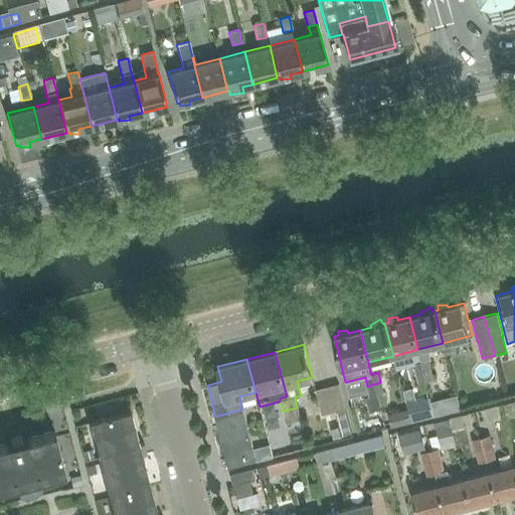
[(416,373),(431,370),(427,359),(413,363),(416,373)]
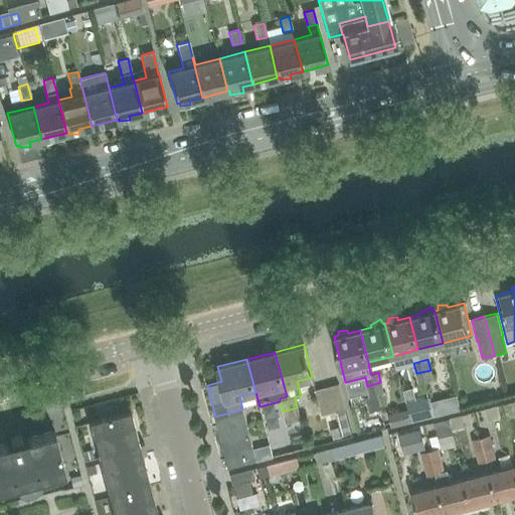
[(431,370),(416,373),(419,383),(433,379),(431,370)]
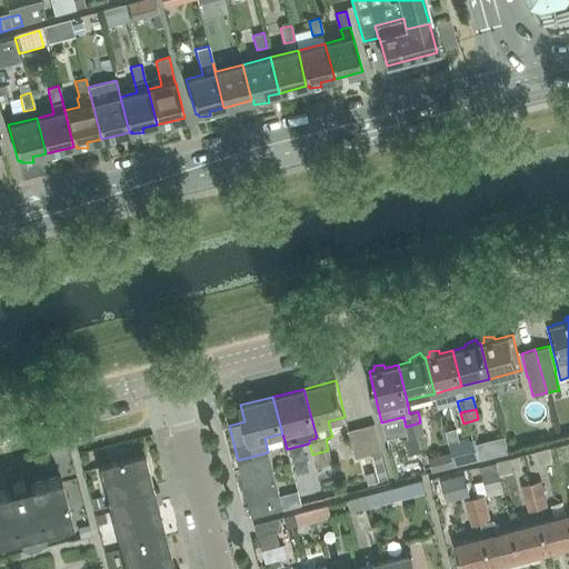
[(420,422),(406,427),(409,438),(423,433),(420,422)]
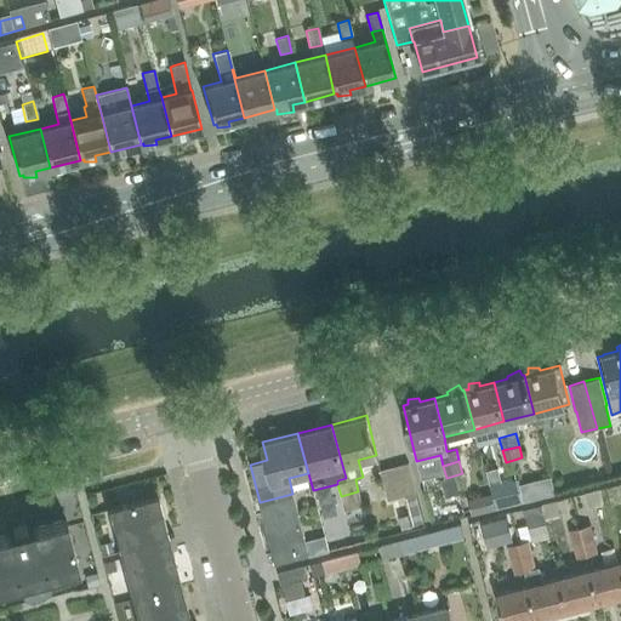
[(402,496),(415,493),(416,493),(408,462),(394,466),(402,496)]
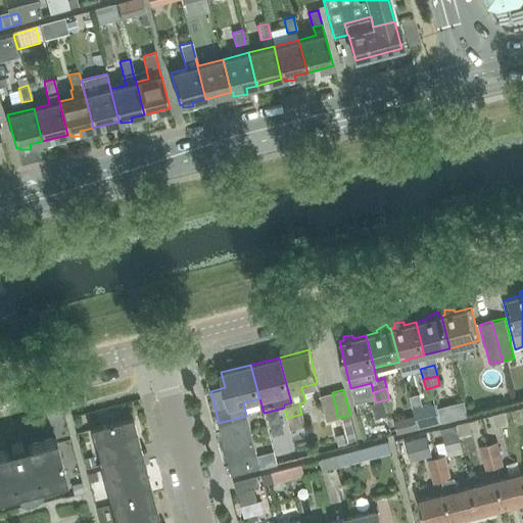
[(327,421),(338,418),(332,392),(320,395),(327,421)]
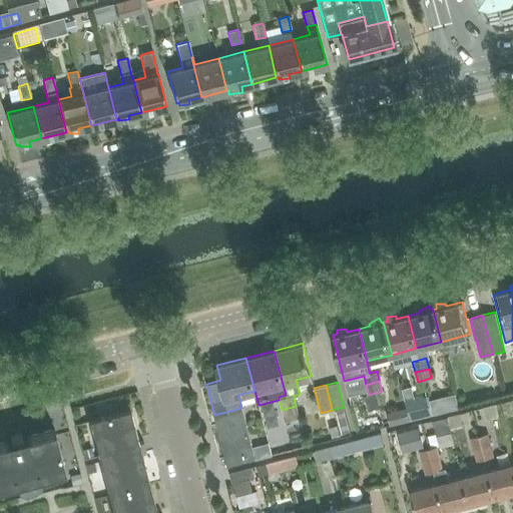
[(433,414),(428,396),(405,402),(410,420),(433,414)]
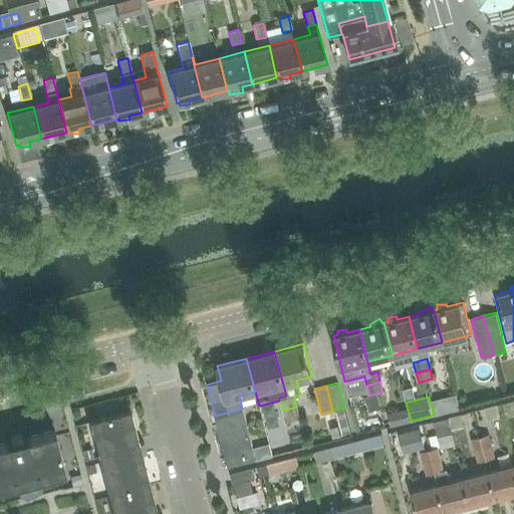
[(296,407),(282,411),(285,423),(299,419),(296,407)]
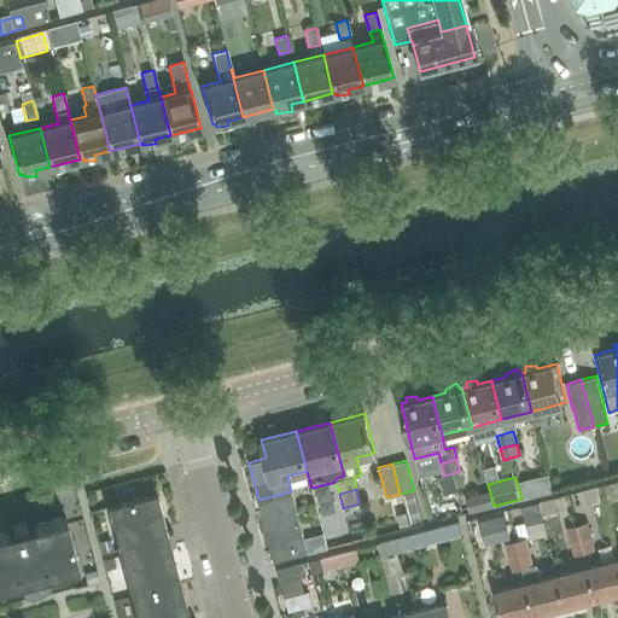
[(274,561),(308,553),(291,491),(258,500),(274,561)]
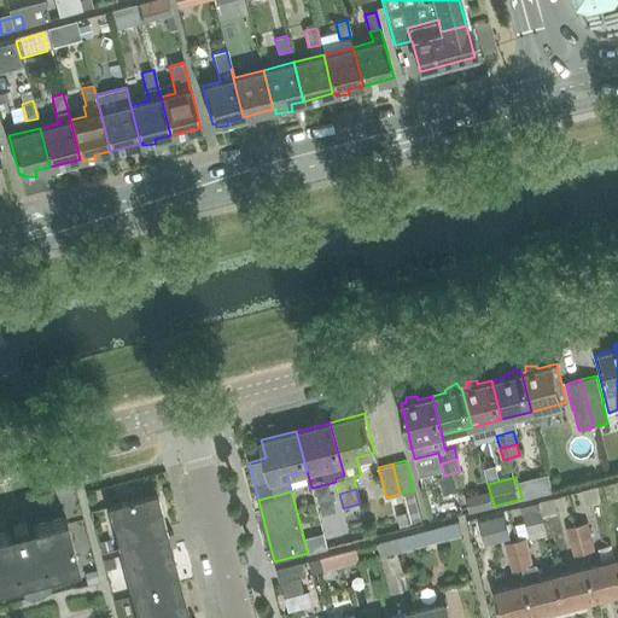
[(156,494),(108,507),(114,530),(118,552),(124,575),(130,596),(180,584),(174,561),(170,546),(175,544),(174,537),(172,531),(167,534),(165,530),(162,517),(156,494)]
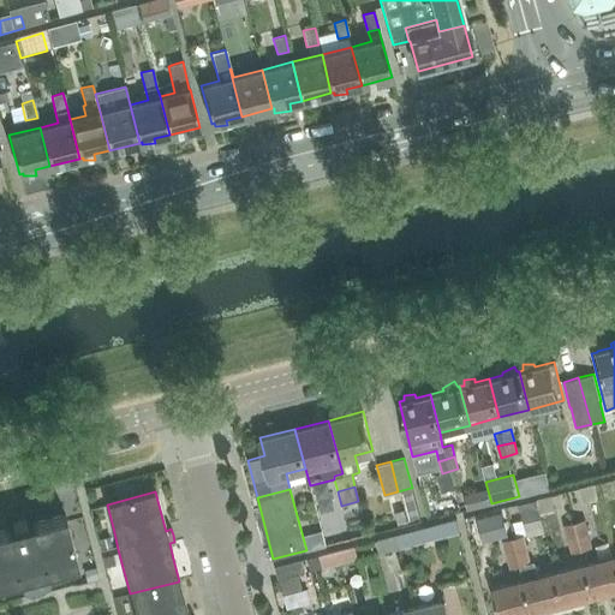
[(33,524),(46,572),(77,563),(65,515),(33,524)]
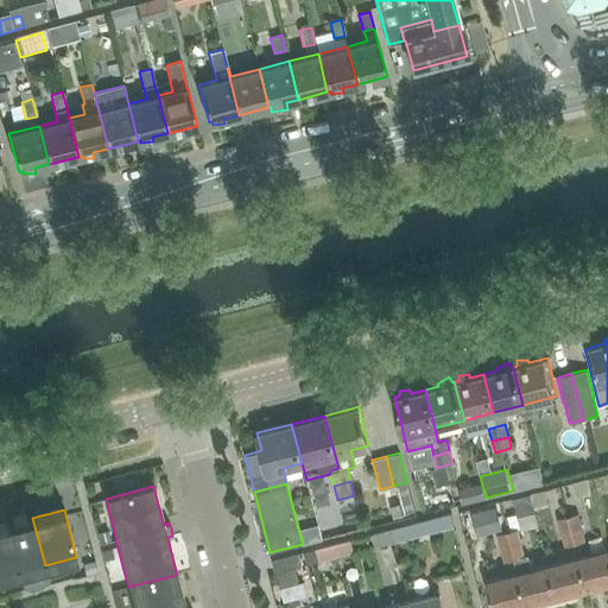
[(45,565),(32,518),(26,519),(24,514),(12,518),(13,523),(10,524),(0,526),(0,577),(19,572),(24,589),(37,589),(49,583),(45,565)]
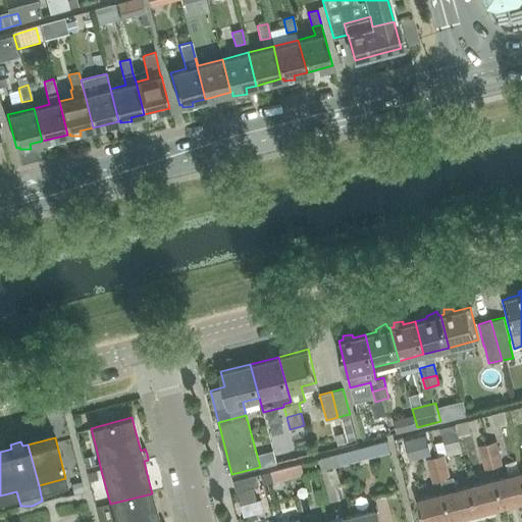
[(483,457),(499,453),(496,441),(479,446),(483,457)]
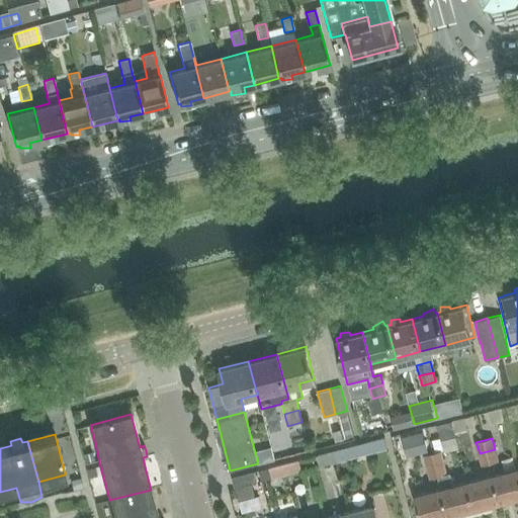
[(336,463),(351,459),(362,456),(359,444),(333,451),(336,463)]
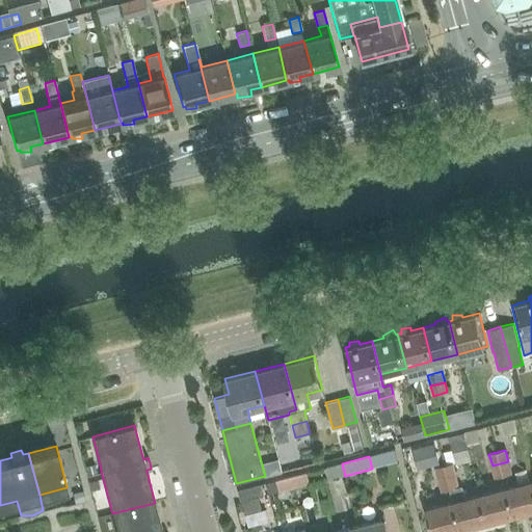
[(496,478),(511,474),(508,461),(493,466),(496,478)]
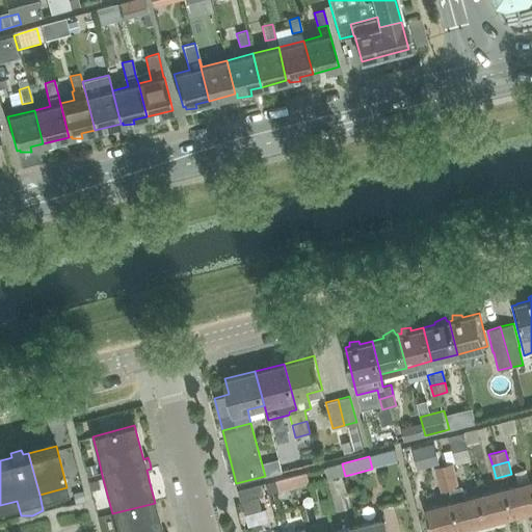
[(330,480),(345,476),(342,463),(327,468),(330,480)]
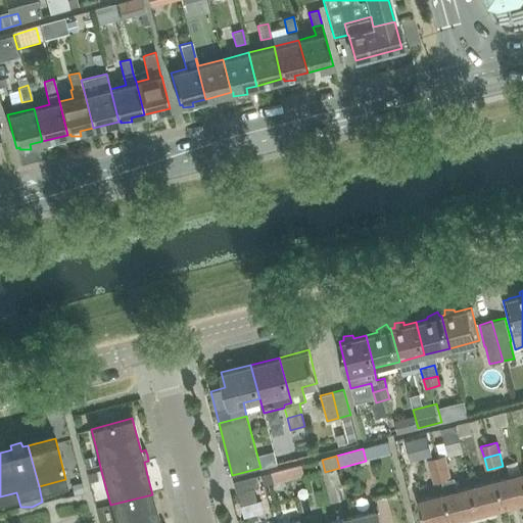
[(432,471),(447,468),(444,456),(429,460),(432,471)]
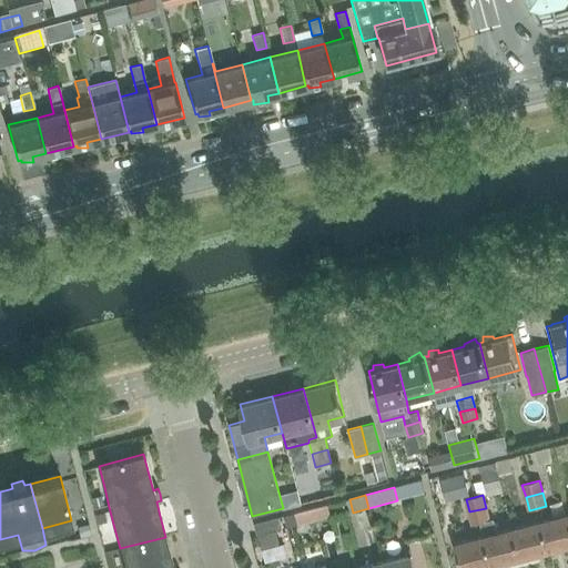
[(331,517),(327,505),(312,509),(314,521),(331,517)]
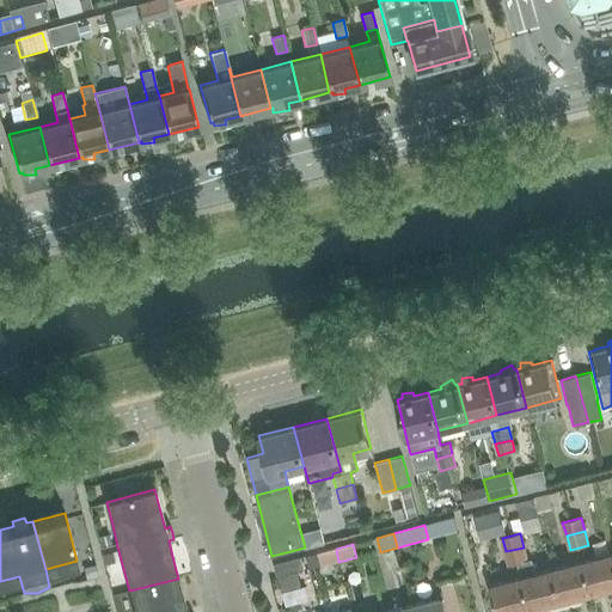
[(530,607),(560,600),(552,569),(536,573),(532,561),(527,561),(524,548),(506,551),(509,565),(516,563),(521,577),(530,607)]
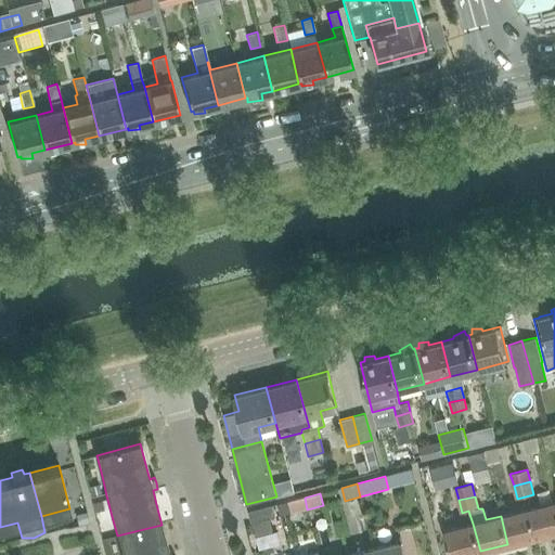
[(292,514),(307,510),(305,498),(288,502),(292,514)]
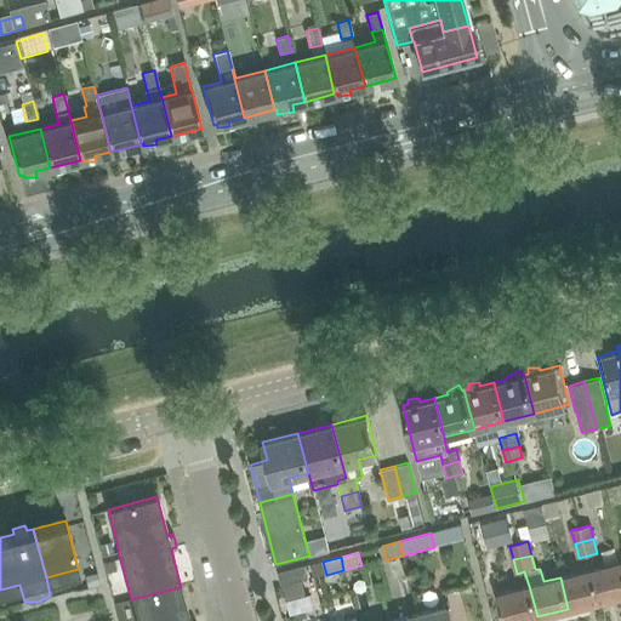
[(599,600),(620,594),(620,560),(591,569),(599,600)]
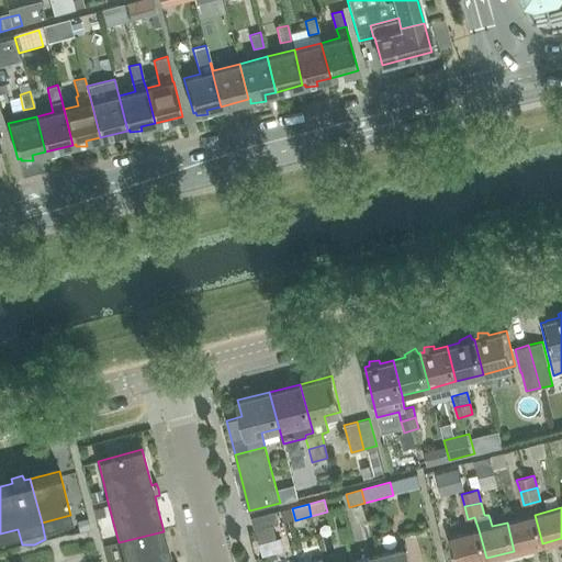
[(278,523),(274,513),(274,512),(251,517),(255,528),(256,528),(272,524),(278,523)]
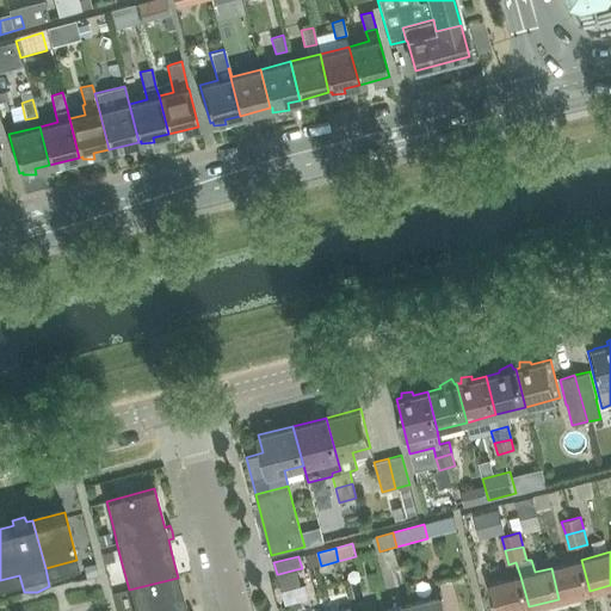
[(559,599),(590,591),(581,560),(551,568),(559,599)]
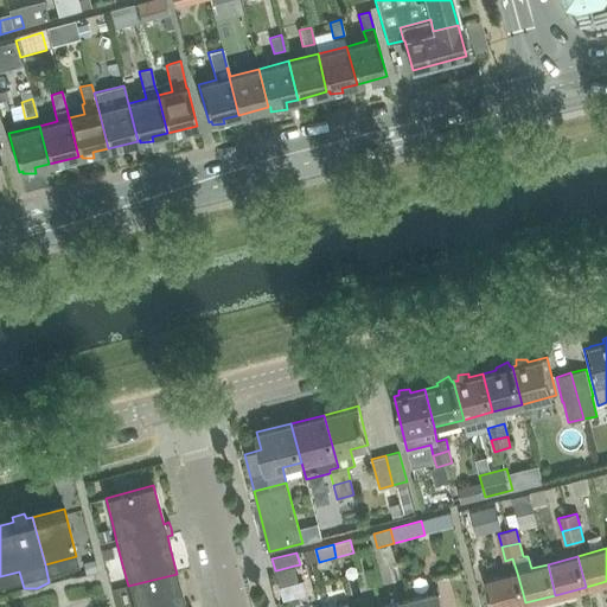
[(294,566),(276,570),(280,586),(299,581),(294,566)]
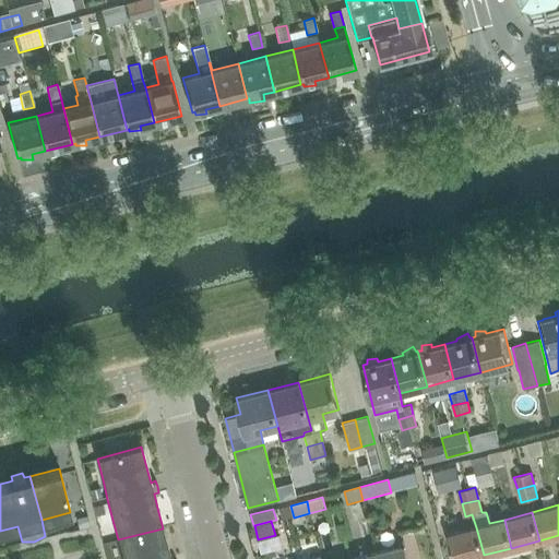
[(453,558),(466,558),(484,555),(476,527),(448,534),(453,558)]
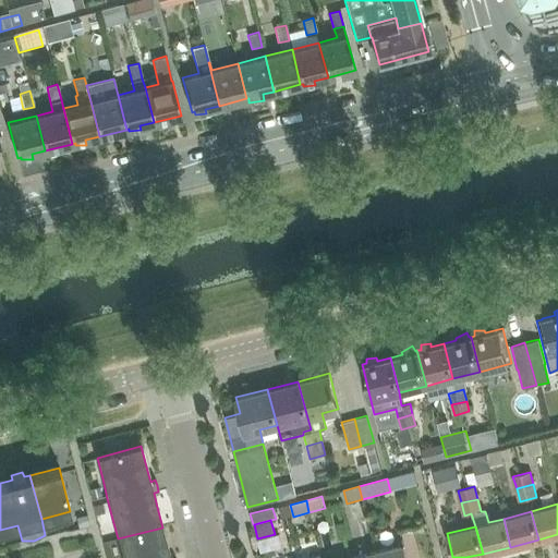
[(162,528),(118,538),(122,557),(170,557),(167,547),(162,528)]
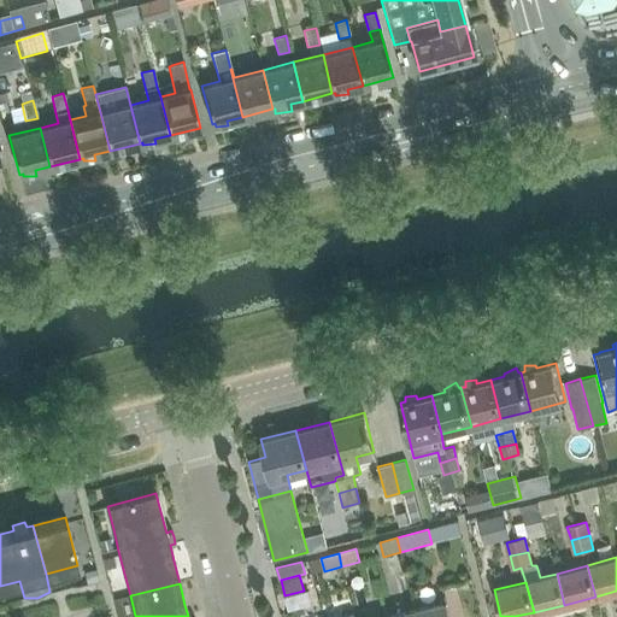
[(416,610),(417,616),(450,616),(446,601),(416,610)]
